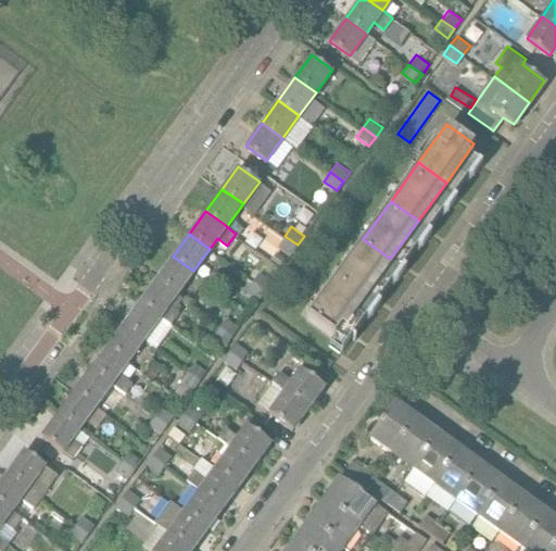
[(291,254),(298,245),(285,236),(278,245),(291,254)]
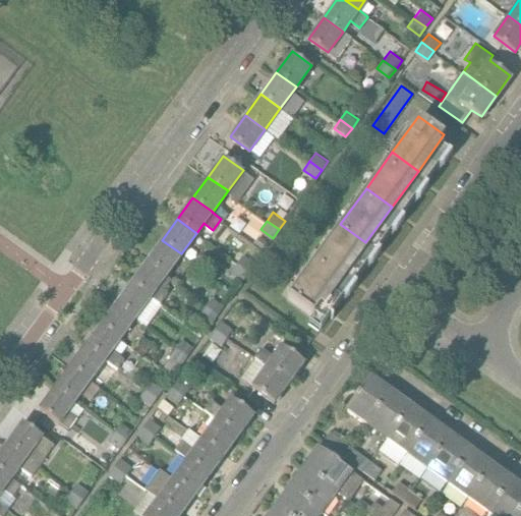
[(313,260),(340,279),(365,242),(340,224),(313,260)]
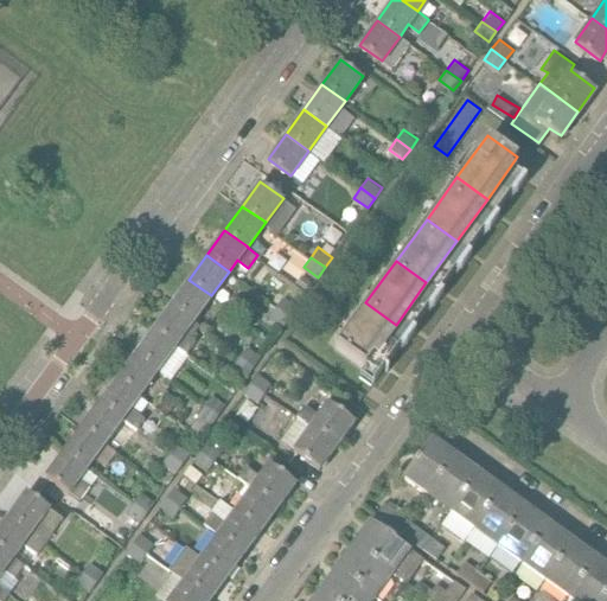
[(171,304),(193,321),(211,295),(189,280),(171,304)]
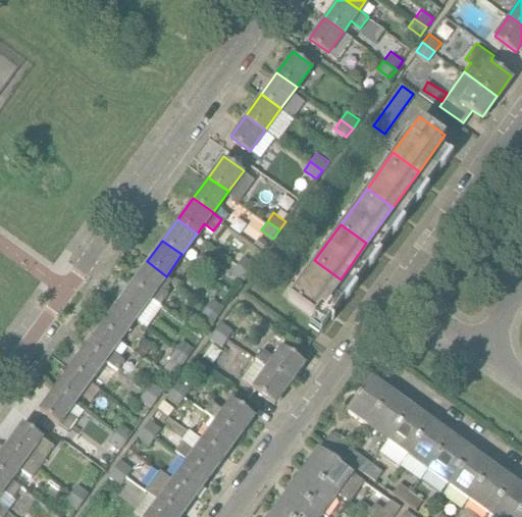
[(237,262),(249,271),(255,262),(244,254),(237,262)]
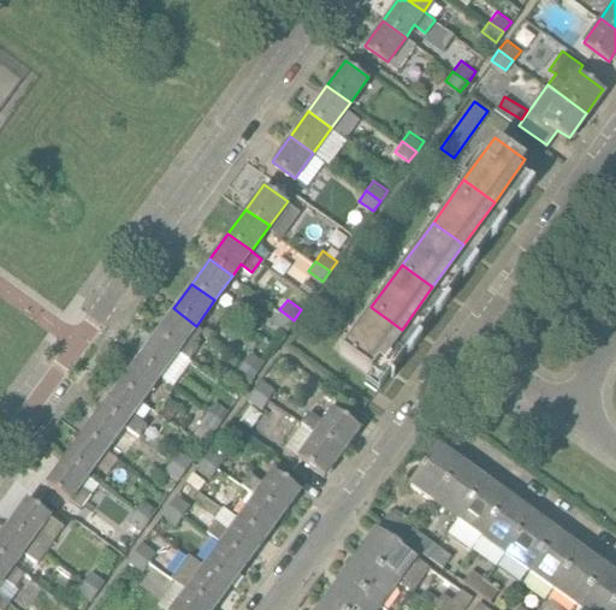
[(371,307),(341,350),(371,372),(402,330),(371,307)]
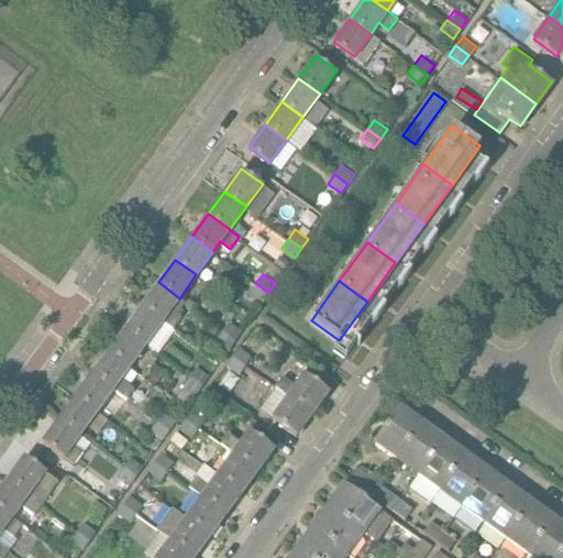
[(142,305),(164,319),(174,327),(183,316),(172,308),(179,298),(158,282),(142,305)]
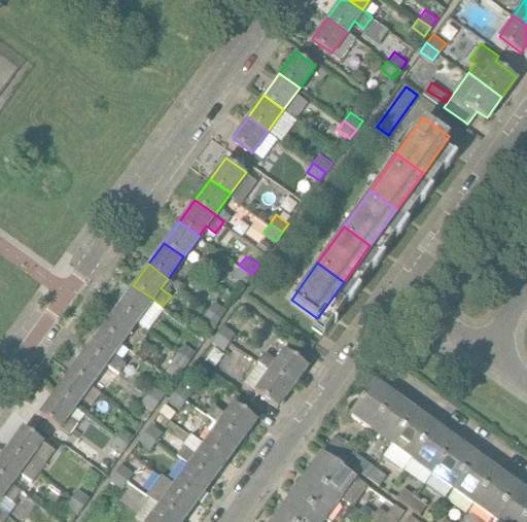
[(245,282),(251,274),(239,265),(233,274),(245,282)]
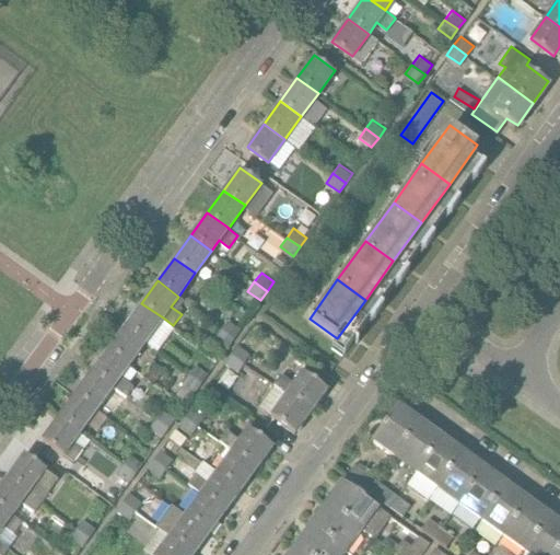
[(125,325),(146,340),(163,318),(141,303),(125,325)]
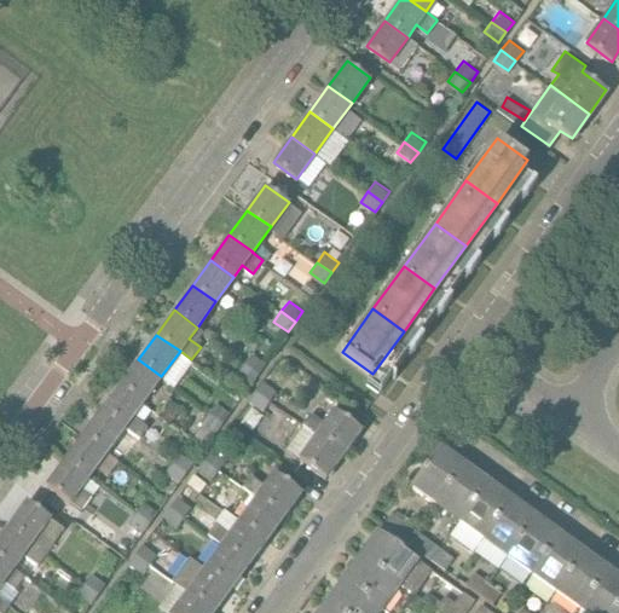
[(244,362),(259,371),(266,362),(252,351),(244,362)]
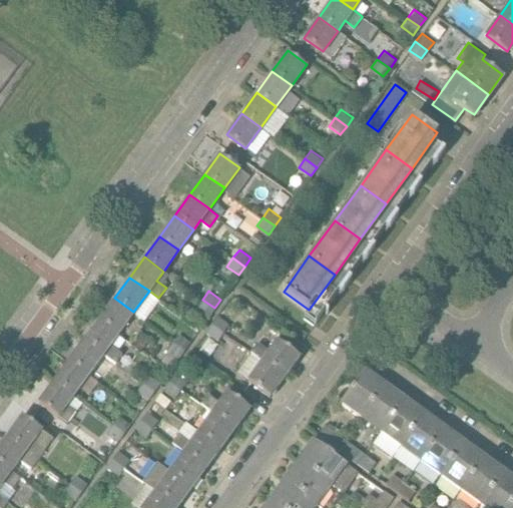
[(99,319),(118,333),(133,312),(114,298),(99,319)]
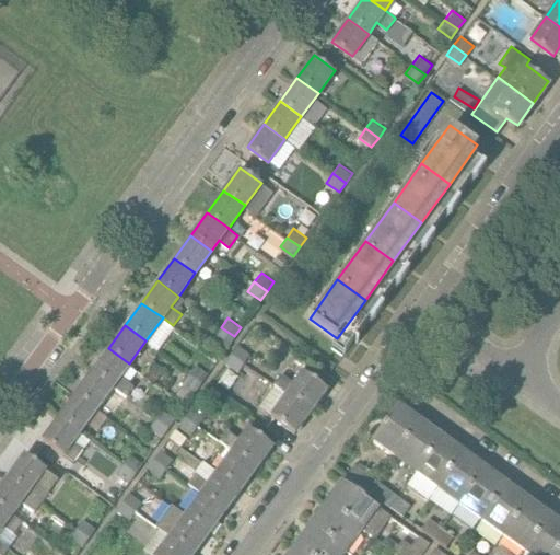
[(228,346),(234,336),(221,327),(214,336),(228,346)]
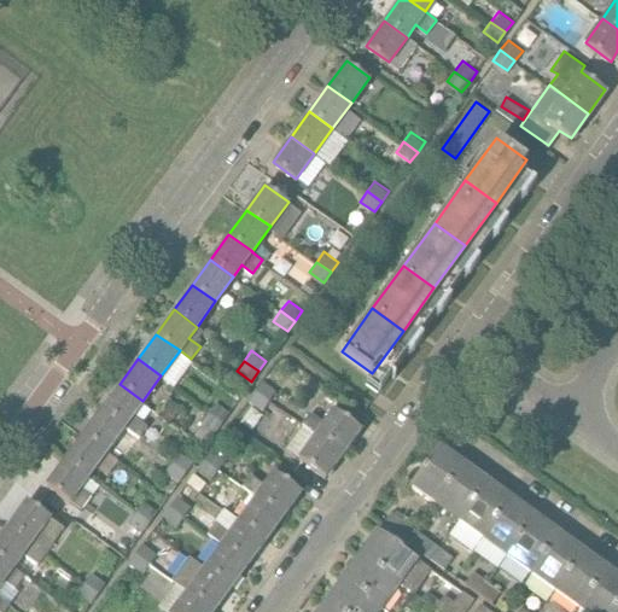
[(255,388),(269,398),(277,389),(262,378),(255,388)]
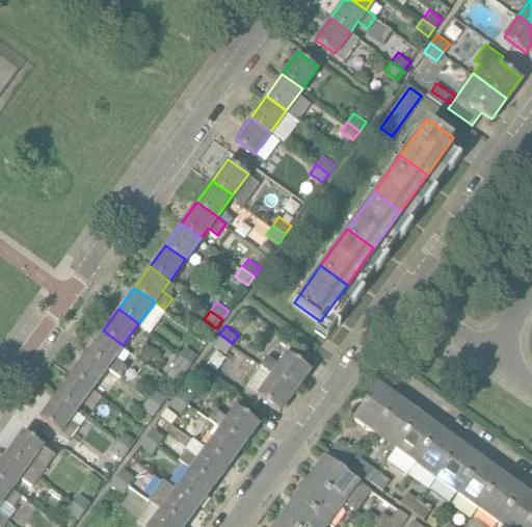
[(127,365),(114,357),(123,345),(103,331),(87,352),(107,366),(108,366),(120,375),(127,365)]
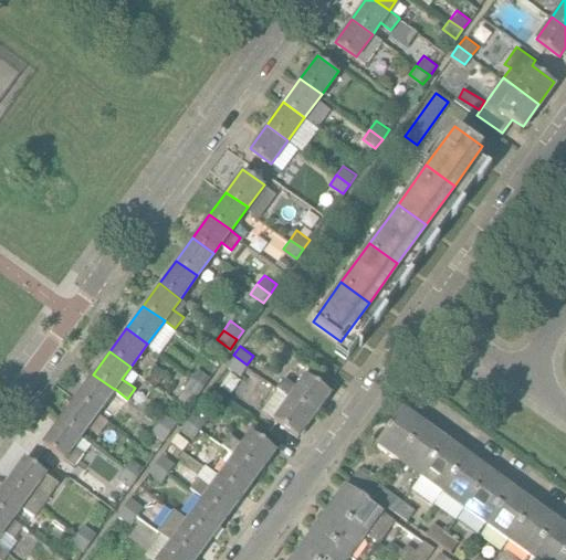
[(240,373),(247,365),(233,355),(227,365),(240,373)]
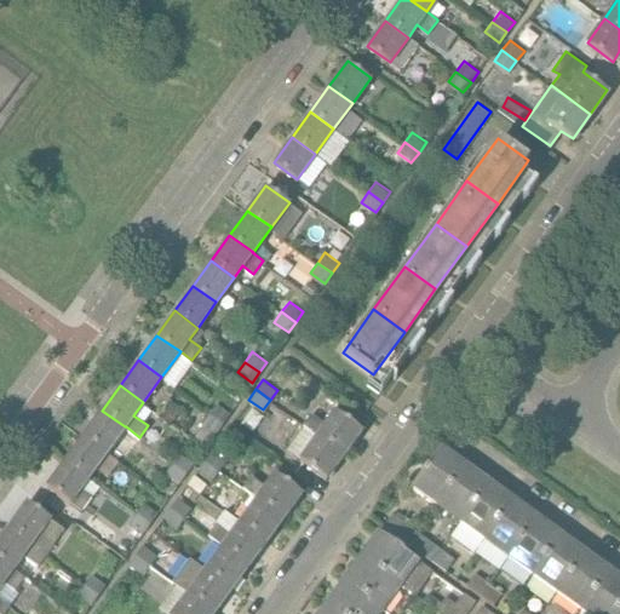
[(210,411),(224,422),(230,412),(217,401),(210,411)]
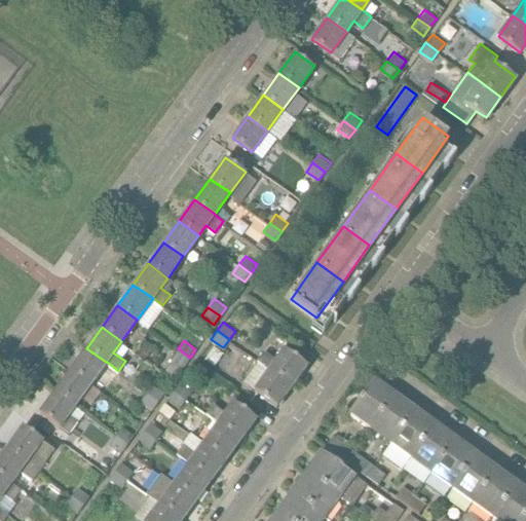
[(257,360),(260,361),(292,384),(307,364),(285,347),(276,359),(264,349),(257,360)]
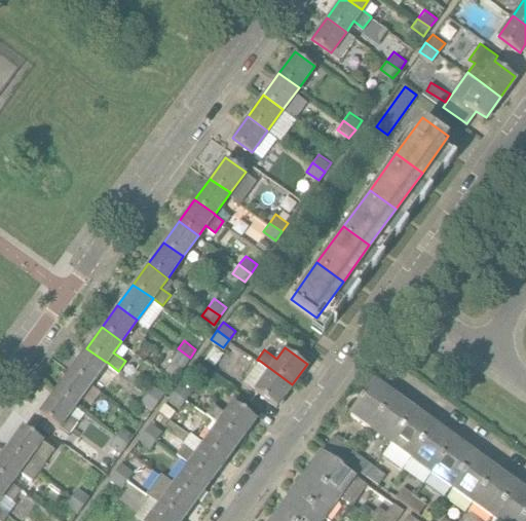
[(71,369),(90,383),(106,362),(86,348),(71,369)]
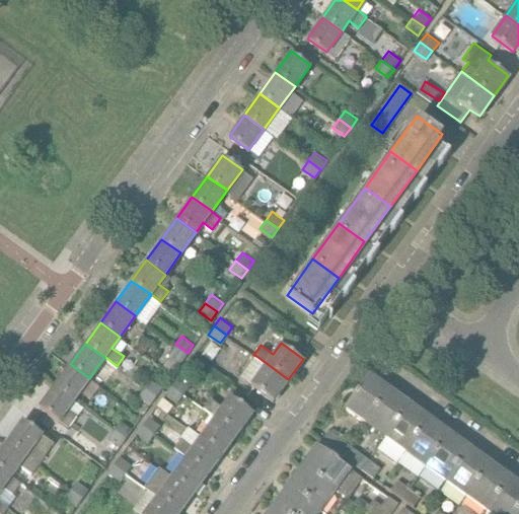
[(179,360),(181,361),(188,353),(175,344),(169,353),(160,366),(170,373),(179,360)]
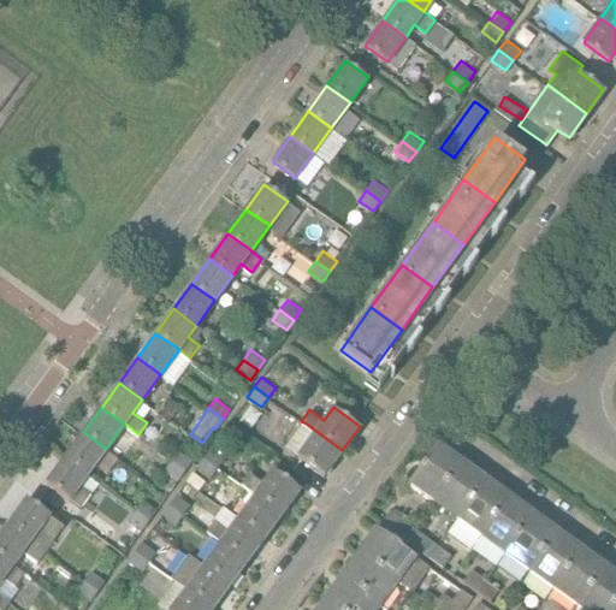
[(304,477),(312,466),(324,474),(342,450),(304,422),(286,446),(290,449),(282,460),(304,477)]
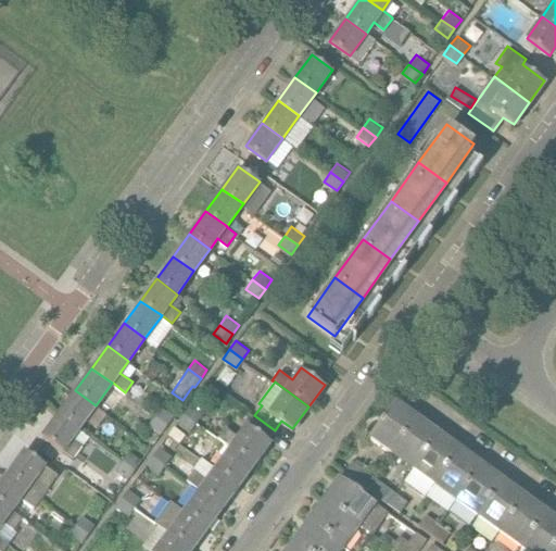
[(59,413),(79,428),(96,405),(75,390),(59,413)]
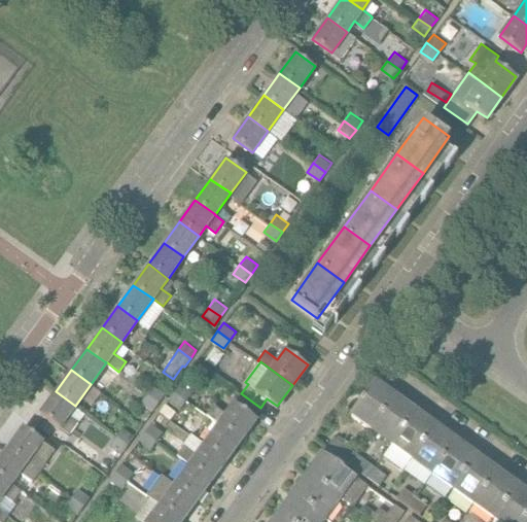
[(192,390),(191,390),(196,383),(188,378),(183,384),(180,382),(174,390),(185,399),(192,390)]
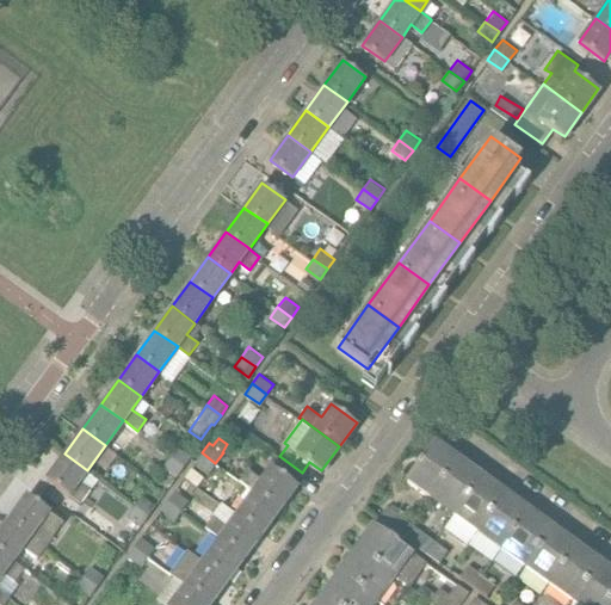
[(406,477),(430,495),(458,456),(434,438),(406,477)]
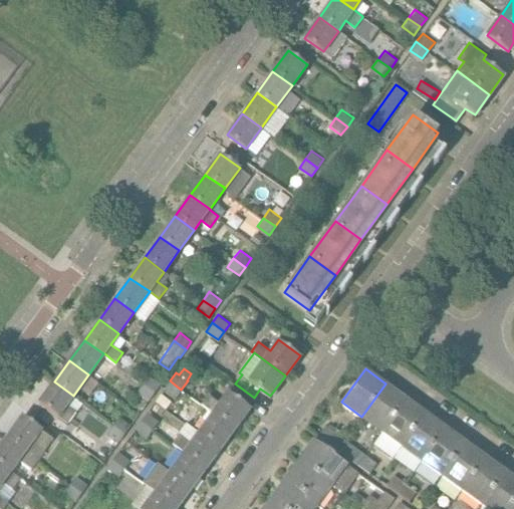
[(143,383),(155,391),(161,383),(149,374),(143,383)]
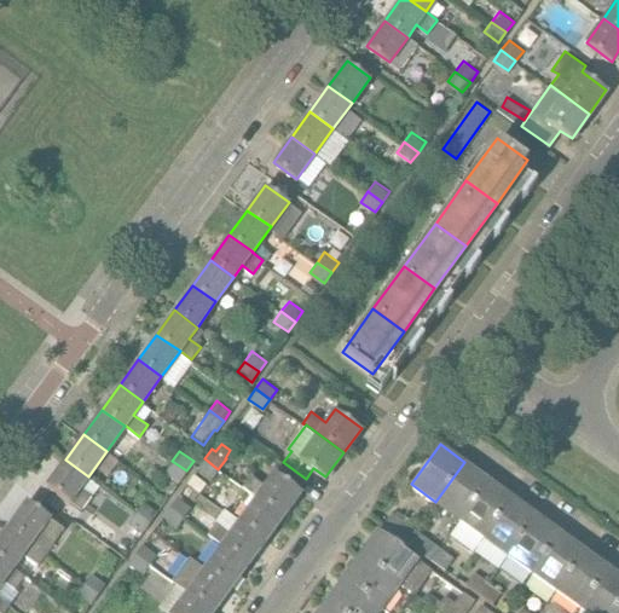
[(210,479),(218,469),(204,458),(197,468),(210,479)]
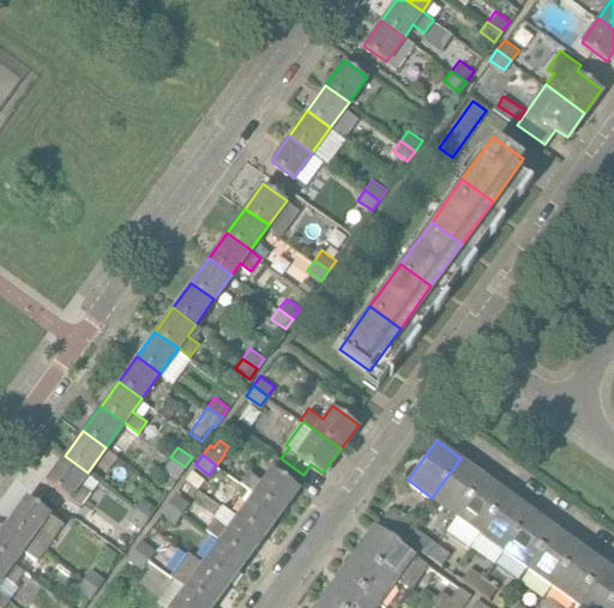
[(90,491),(80,483),(88,473),(65,456),(47,480),(80,505),(90,491)]
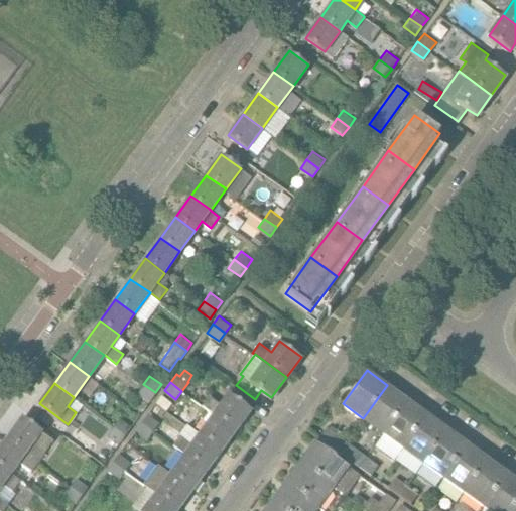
[(149,401),(155,392),(143,384),(137,392),(149,401)]
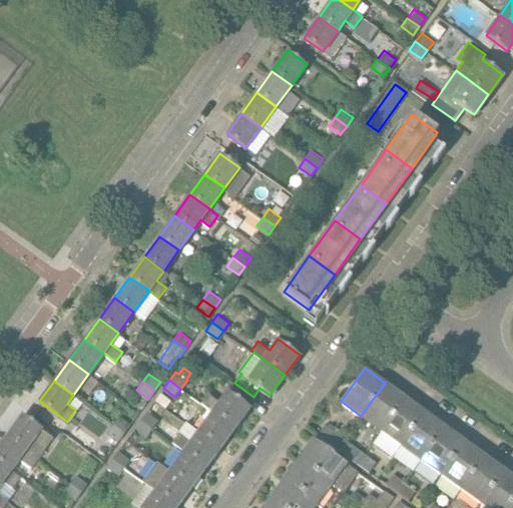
[(361,416),(381,430),(405,397),(385,383),(361,416)]
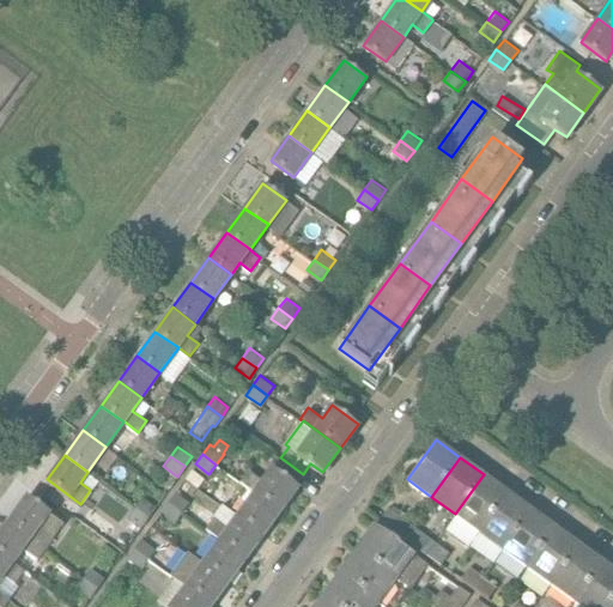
[(241,480),(254,491),(281,510),(298,486),(272,467),(262,480),(248,469),(241,480)]
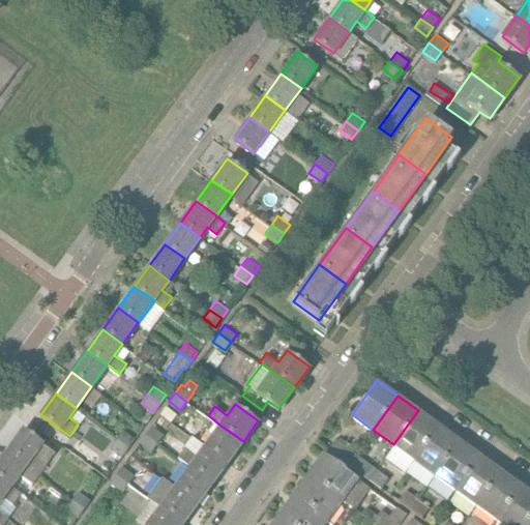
[(393,444),(414,460),(439,426),(418,410),(393,444)]
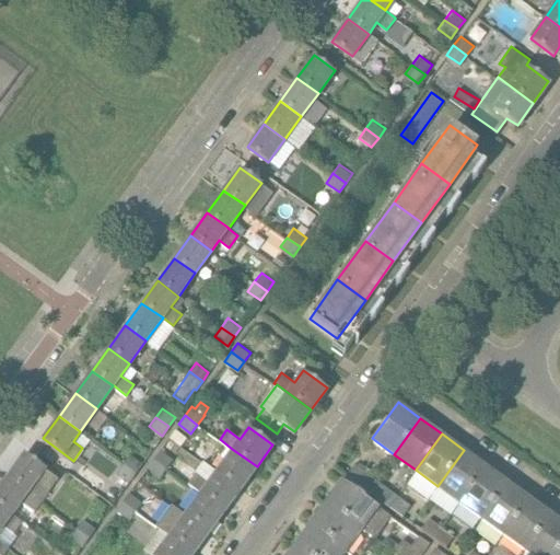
[(154,458),(166,466),(177,452),(166,441),(154,458)]
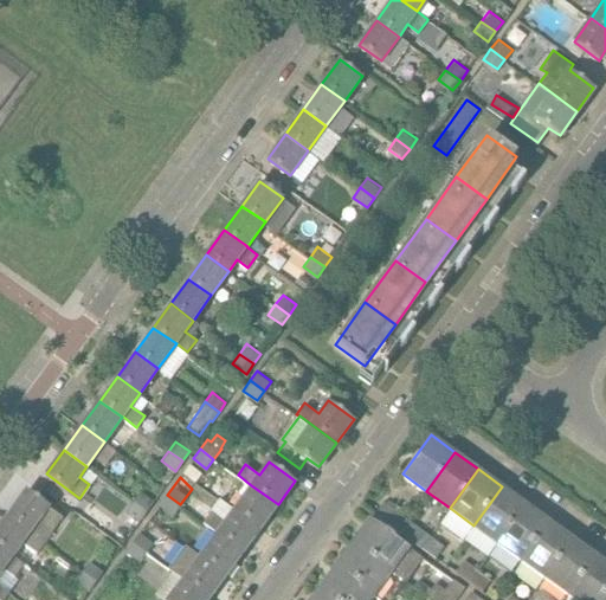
[(234,508),(260,528),(278,504),(251,485),(234,508)]
